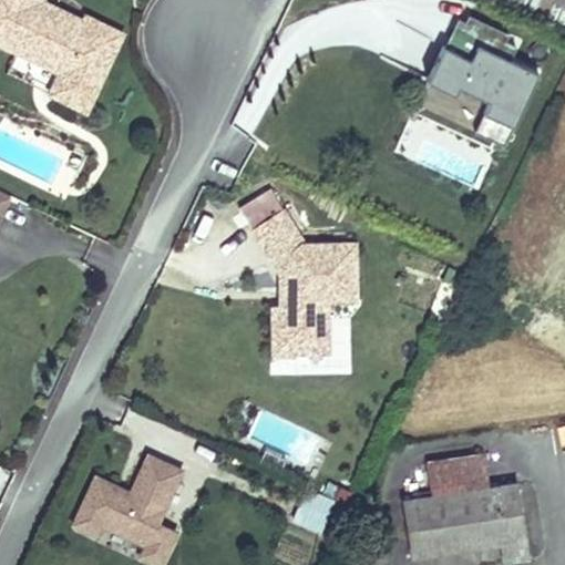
[(0,0),(0,45),(60,74),(49,98),(91,117),(130,34),(91,16),(89,21),(83,32),(36,9),(39,0),(0,0)]
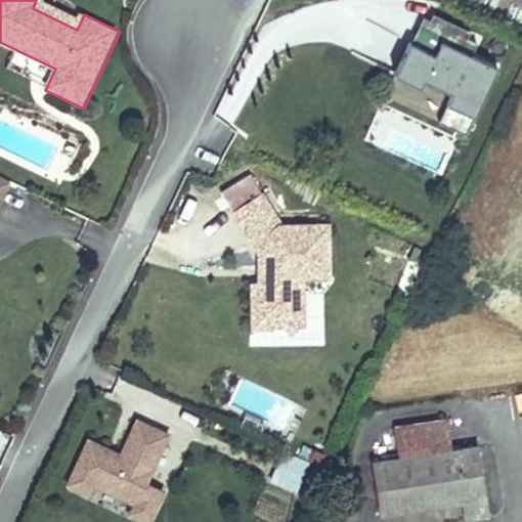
[(41,0),(36,0),(33,8),(77,30),(82,19),(42,0),(41,0)]
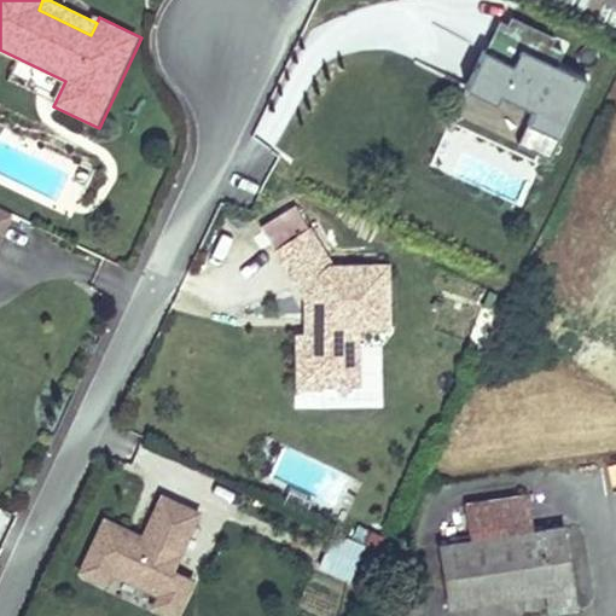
[(501,23),(472,88),(497,100),(500,93),(539,110),(524,143),(552,156),(586,81),(558,69),(564,56),(551,50),(556,41),(512,22),(510,27),(501,23)]
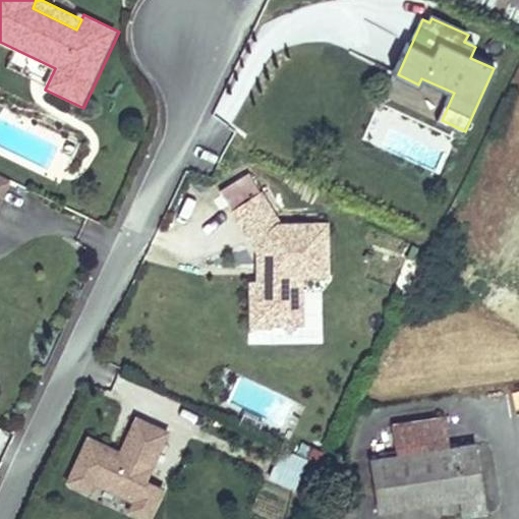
[(0,212),(13,184),(0,177),(0,212)]
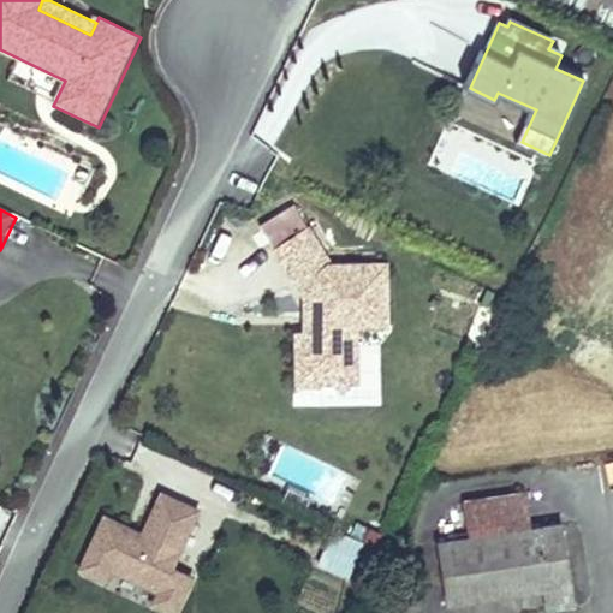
[(310,226),(269,253),(301,299),(299,335),(292,335),(291,391),(345,392),(363,388),(361,329),(388,331),(390,266),(332,266),(310,226)]
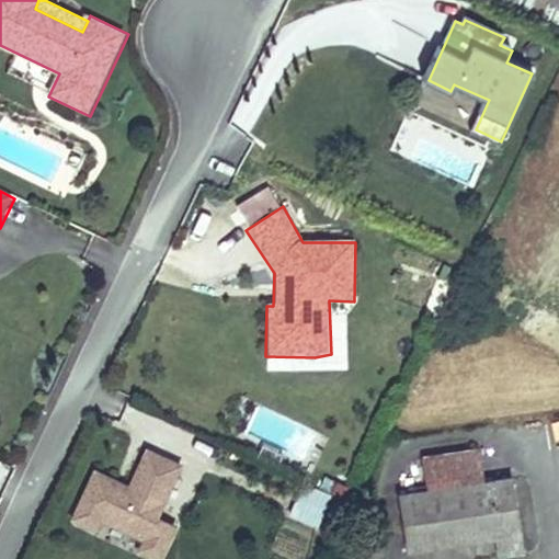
[(420,459),(424,492),(483,483),(479,451),(420,459)]
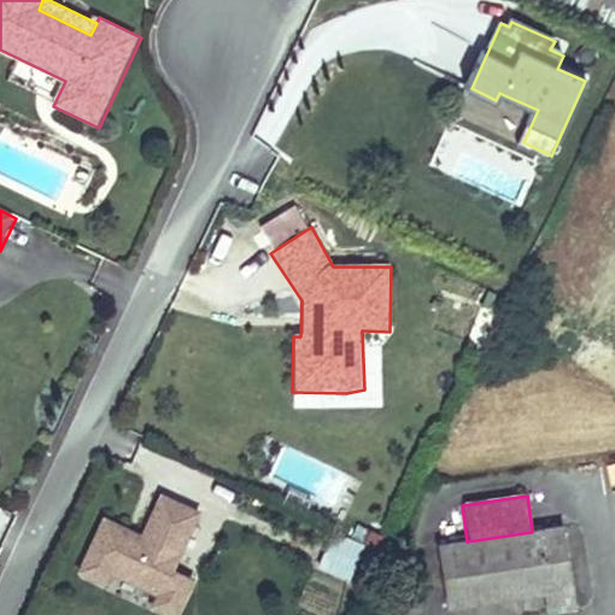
[(176,569),(201,519),(157,498),(139,536),(101,520),(75,575),(107,590),(112,578),(152,596),(147,604),(168,614),(181,614),(199,580),(176,569)]
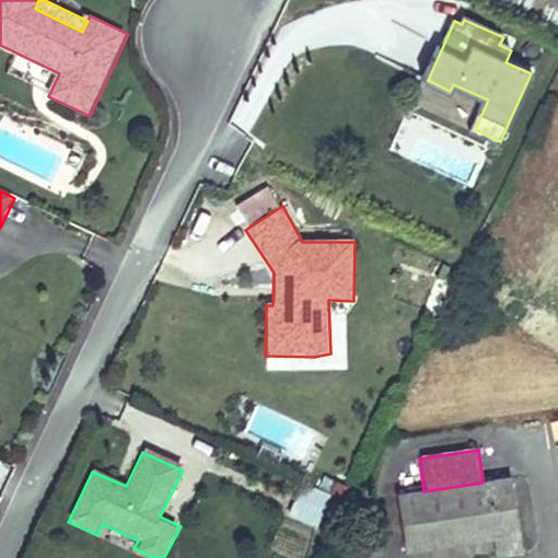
[(423,491),(398,495),(407,553),(493,539),(496,556),(520,551),(509,479),(483,483),(423,491)]
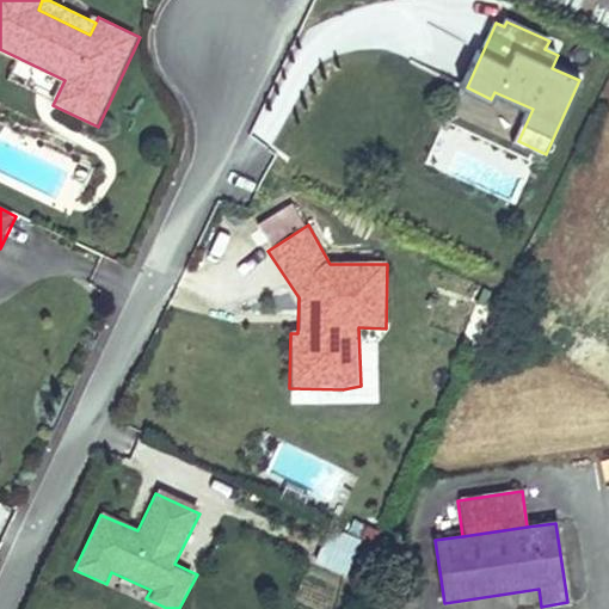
[(328,530),(314,561),(354,579),(368,548),(328,530)]
